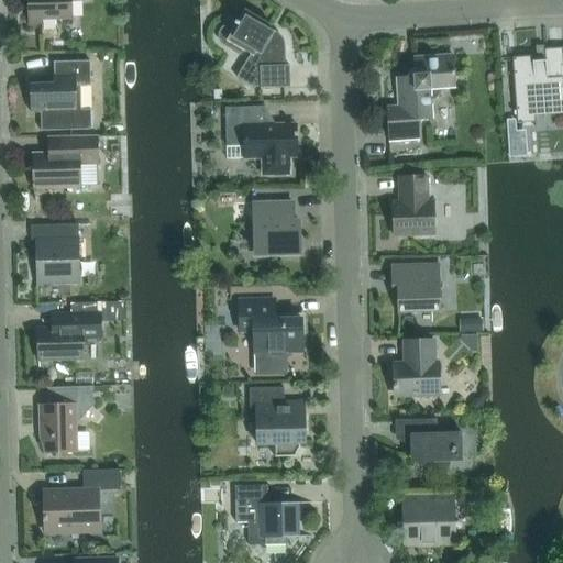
[(28,0),(30,25),(56,24),(56,19),(72,18),(70,0),(28,0)]
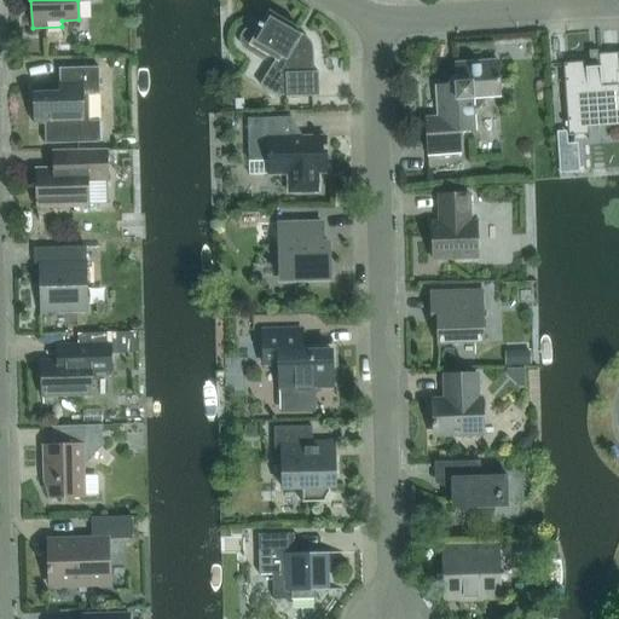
[(246,47),(247,48),(264,58),(266,53),(276,59),(260,85),(277,96),(285,96),(285,97),(319,97),(318,71),(314,71),(313,50),(308,50),(307,45),(306,41),(302,39),(295,34),(299,28),(268,11),(261,24),(259,23),(258,27),(259,27),(256,32),(254,32),(252,30),(250,30),(249,32),(247,32),(246,33),(244,34),(243,35),(242,38),(242,39),(242,40),(242,42),(243,44),(244,46),(246,47)]
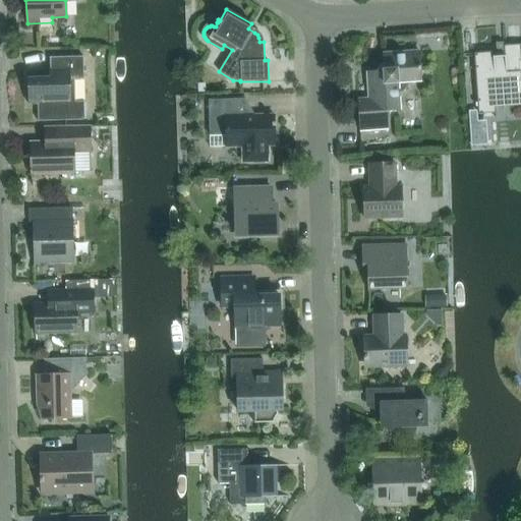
[(520,60),(520,45),(503,46),(504,56),(490,57),(490,52),(474,54),(478,114),(495,113),(495,106),(508,105),(517,101),(520,100),(520,60)]
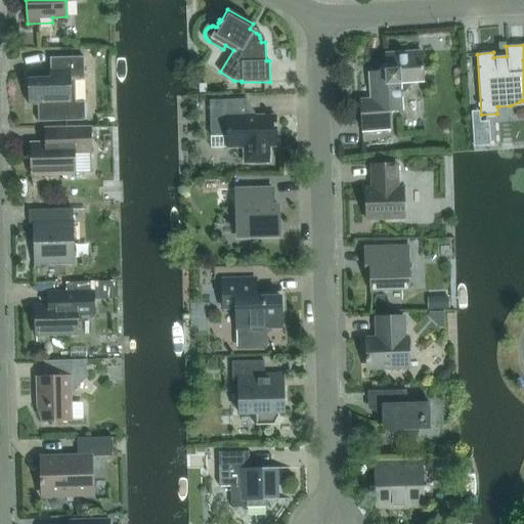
[(409,82),(424,81),(422,52),(385,54),(386,71),(369,72),(372,99),(359,100),(361,130),(390,128),(389,112),(401,111),(400,93),(404,92),(409,86),(409,82)]
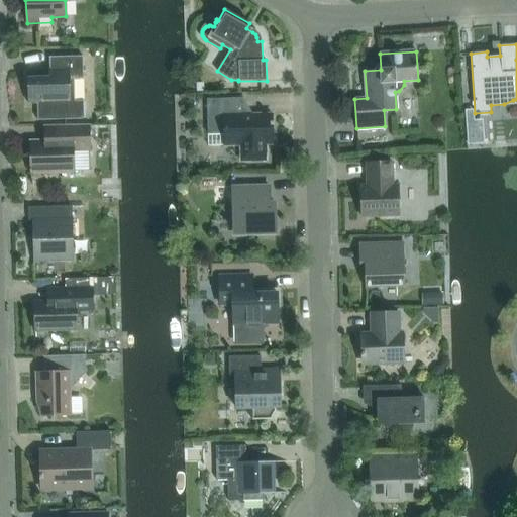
[(29,103),(37,103),(37,120),(85,119),(84,101),(74,101),(73,79),(83,79),(83,56),(49,57),(49,77),(28,78),(29,103)]
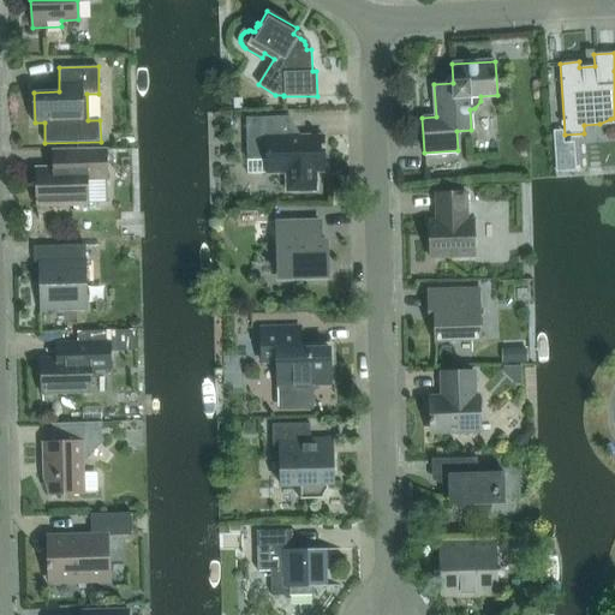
[(316,191),(316,172),(324,172),(324,149),(326,149),(326,145),(323,145),(323,136),(280,136),(280,117),(246,118),(248,160),(267,160),(267,173),(286,173),(286,192),(316,191)]
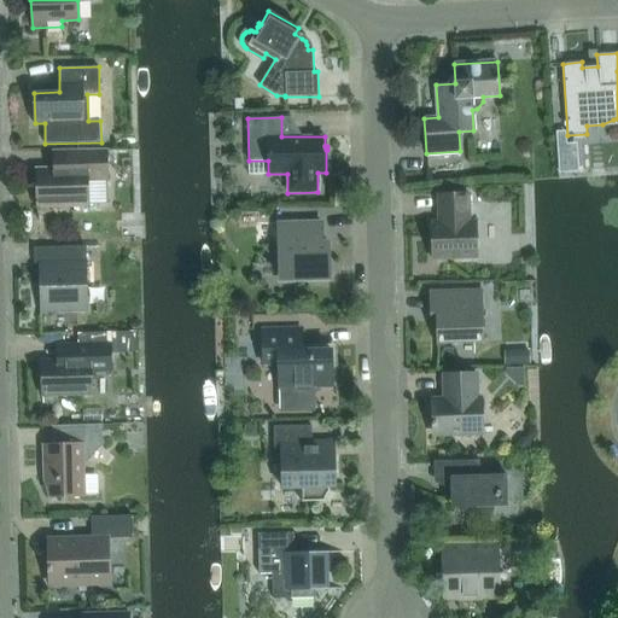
[(106,150),(77,151),(52,152),(52,169),(36,169),(38,220),(39,220),(38,208),(88,207),(87,180),(108,180),(106,150)]
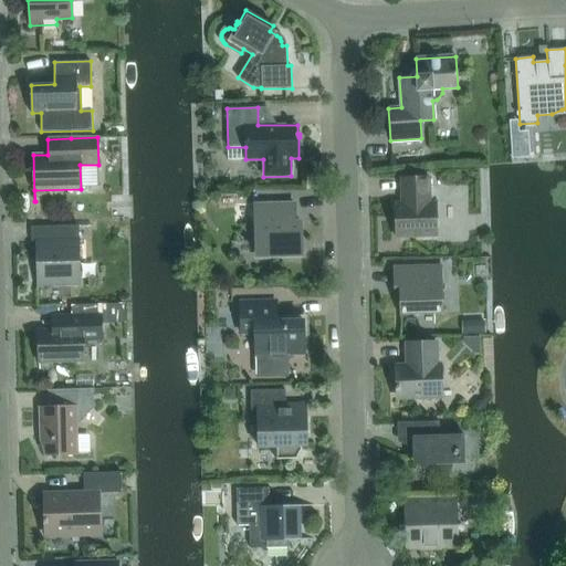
[(396,237),(437,236),(436,202),(429,202),(429,177),(400,178),(401,203),(395,203),(396,237)]
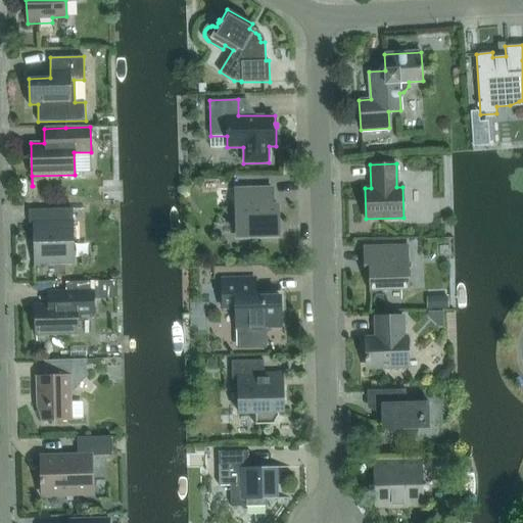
[(272,188),(234,189),(235,237),(278,236),(278,204),(273,204),(272,188)]
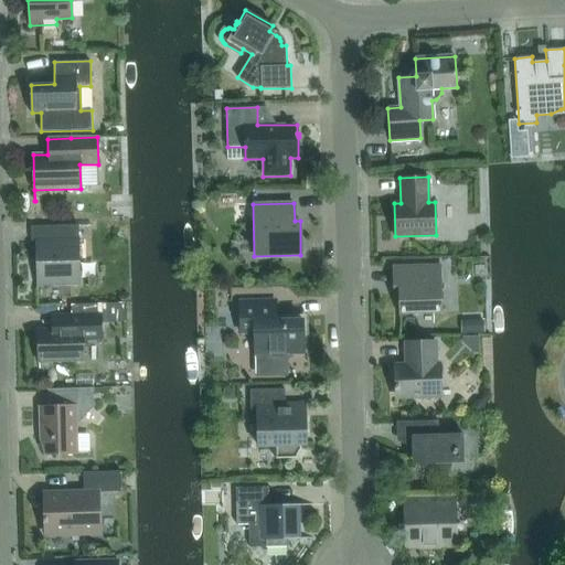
[(78,241),(81,241),(81,240),(78,240),(78,225),(55,226),(55,241),(34,241),(34,242),(35,242),(36,286),(38,286),(38,285),(78,284),(78,285),(80,285),(78,241)]
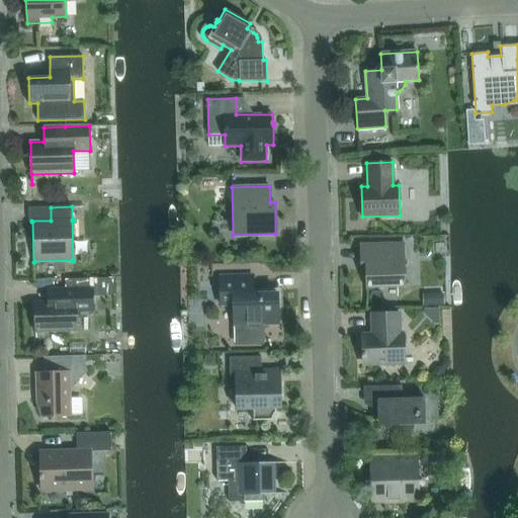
[(365,287),(405,286),(404,243),(359,244),(360,269),(365,269),(365,287)]
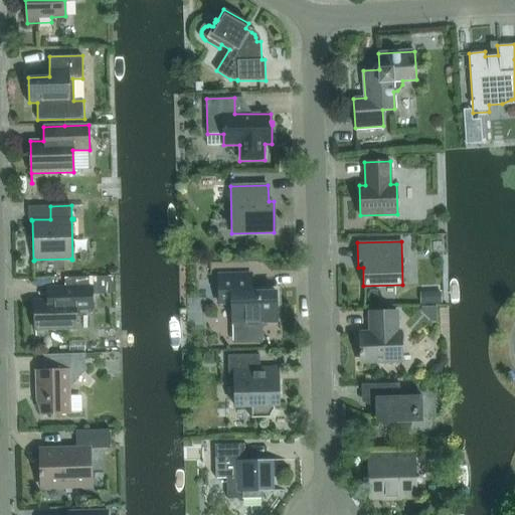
[(232,323),(234,323),(235,341),(264,341),(264,339),(261,339),(260,323),(277,322),(276,292),(251,292),(250,274),(218,275),(218,303),(231,303),(232,323)]
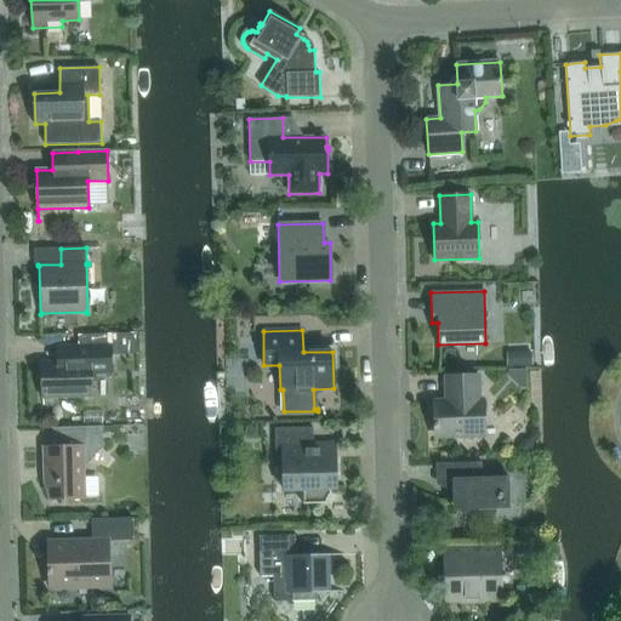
[(134,334),(120,334),(120,347),(134,347),(134,334)]
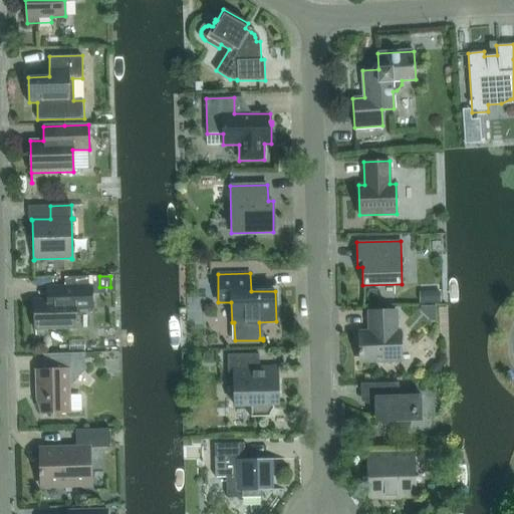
[(48,300),(34,300),(35,335),(36,335),(36,328),(76,327),(75,308),(92,308),(91,286),(65,287),(47,288),(48,300)]
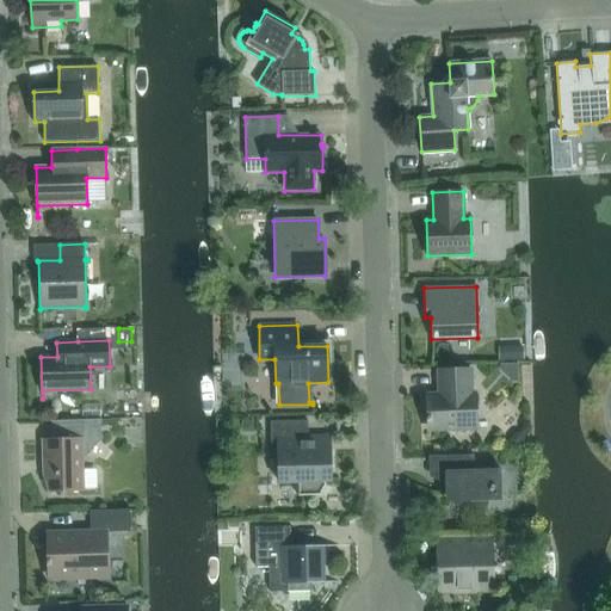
[(511,347),(511,359),(523,359),(523,347),(511,347)]
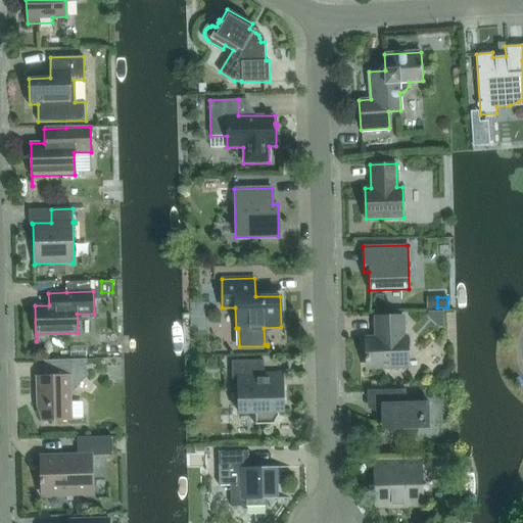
[(366,369),(408,367),(407,336),(403,336),(403,316),(375,317),(375,337),(366,337),(366,369)]
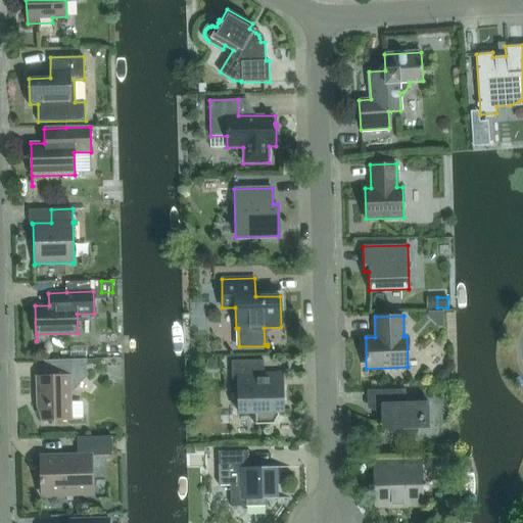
[(84,361),(87,361),(87,359),(44,361),(44,376),(37,376),(38,406),(43,406),(43,421),(81,420),(81,418),(70,419),(69,390),(83,376),(85,376),(84,361)]
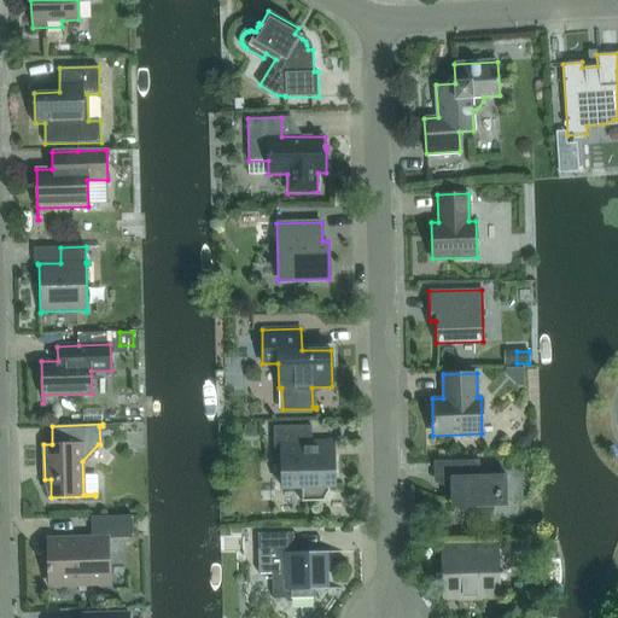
[(328,491),(328,487),(336,487),(336,484),(334,485),(333,455),(312,456),(312,425),(273,426),(274,460),(281,460),(283,488),(302,488),(302,500),(302,502),(325,501),(324,500),(328,491)]
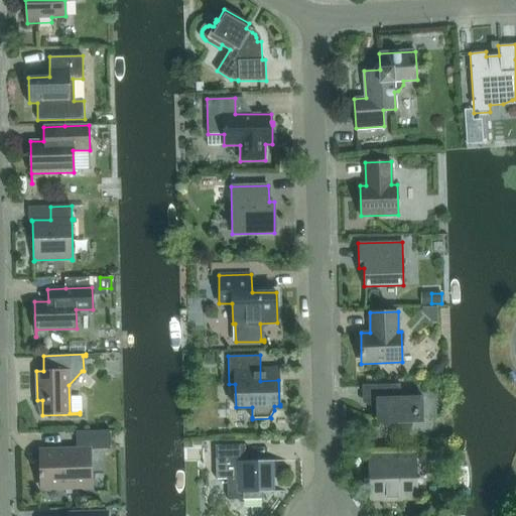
[(435,367),(431,371),(431,378),(442,378),(442,366),(435,367)]
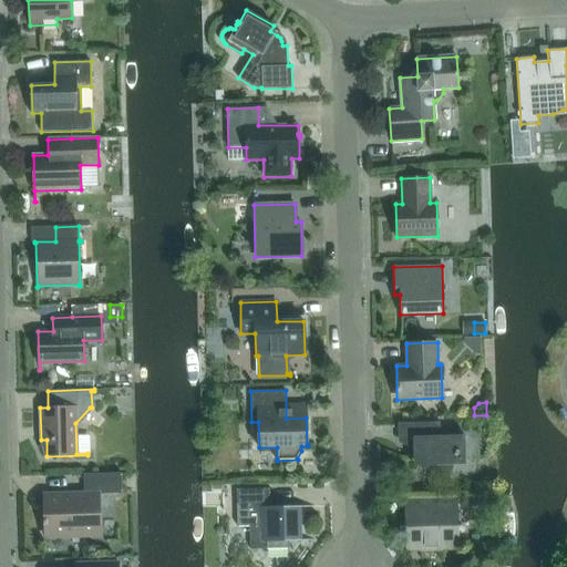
[(451,471),(464,436),(464,435),(440,435),(440,422),(398,423),(398,439),(412,437),(413,457),(414,457),(451,471)]
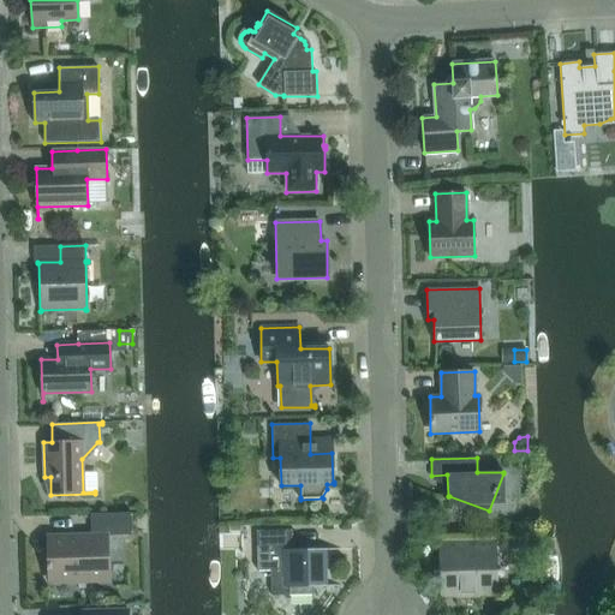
[(47,563),(47,581),(55,581),(55,578),(78,577),(78,581),(91,580),(91,577),(108,575),(107,551),(108,551),(107,536),(131,535),(131,513),(90,514),(91,535),(47,536),(48,563),(47,563)]
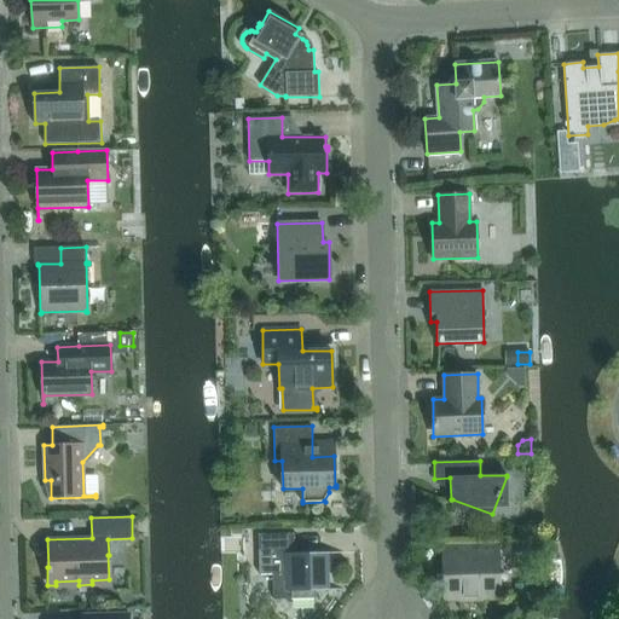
[(294,533),(258,534),(259,563),(259,574),(272,574),(273,600),(319,599),(319,591),(343,590),(343,589),(328,589),(328,554),(342,554),(342,551),(294,553),(294,533)]
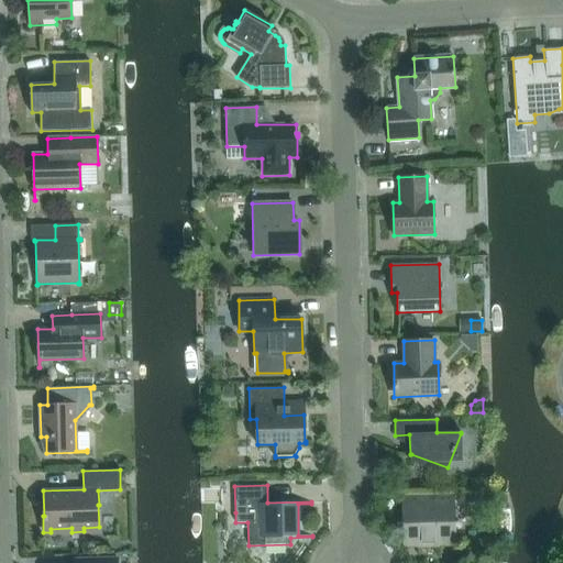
[(120,518),(119,494),(103,494),(105,519),(120,518)]
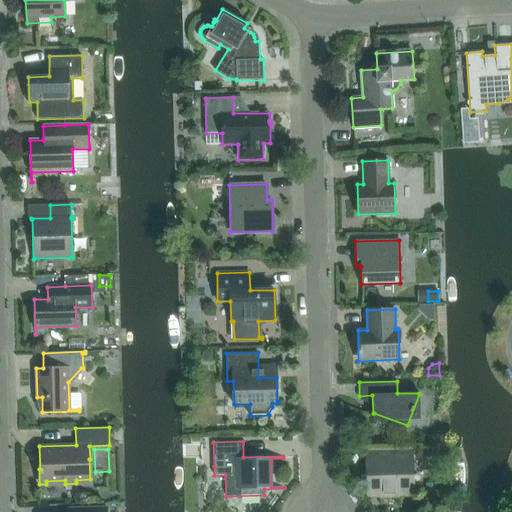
[(445,465),(445,449),(424,449),(424,470),(436,470),(436,465),(445,465)]
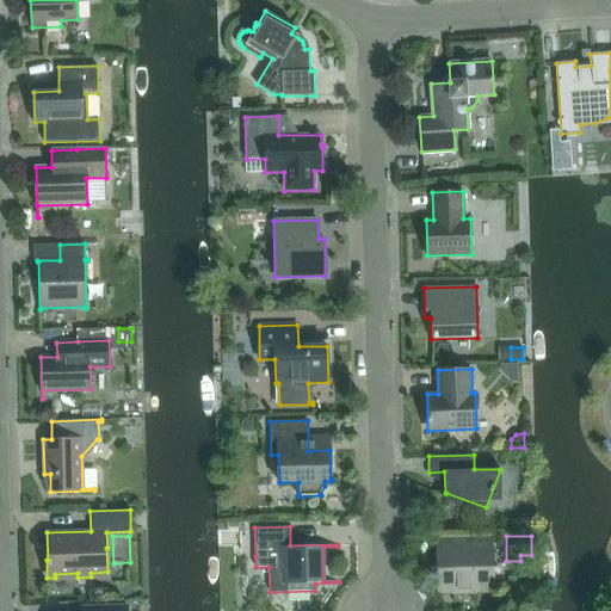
[(438,594),(491,593),(489,538),(437,539),(438,594)]
